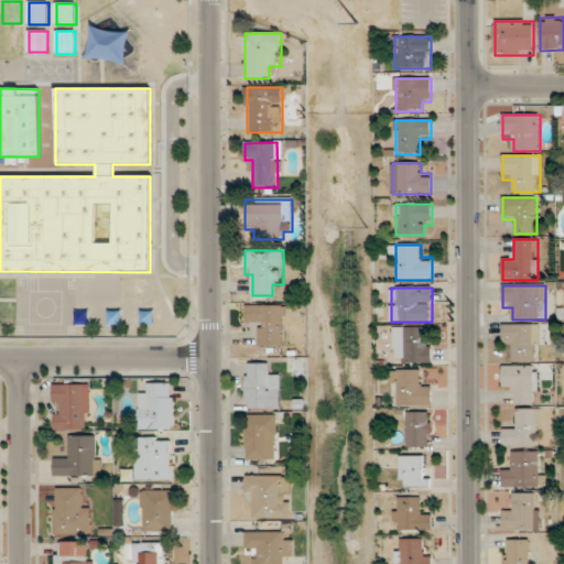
[(247,322),(257,322),(257,345),(284,345),(284,305),(247,305),(247,322)]
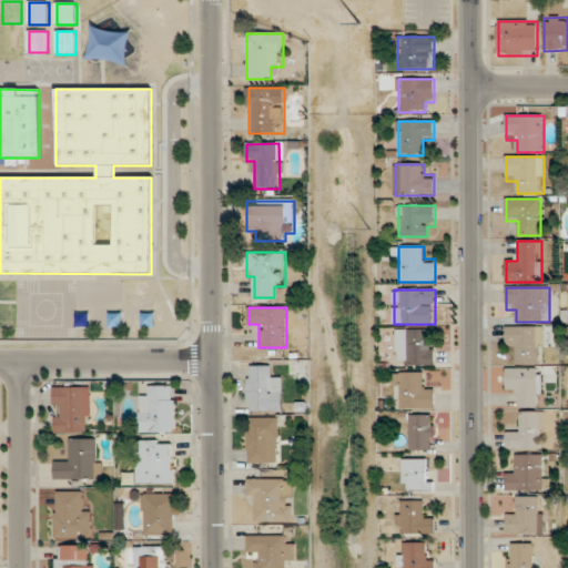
[(544,327),(507,327),(507,351),(517,351),(517,365),(544,365),(544,327)]
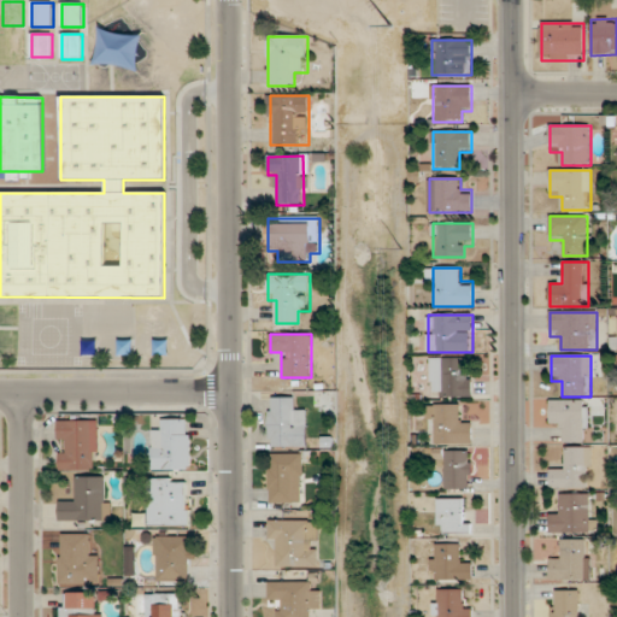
[(472,398),(472,371),(462,371),(462,358),(432,358),(432,398),(472,398)]
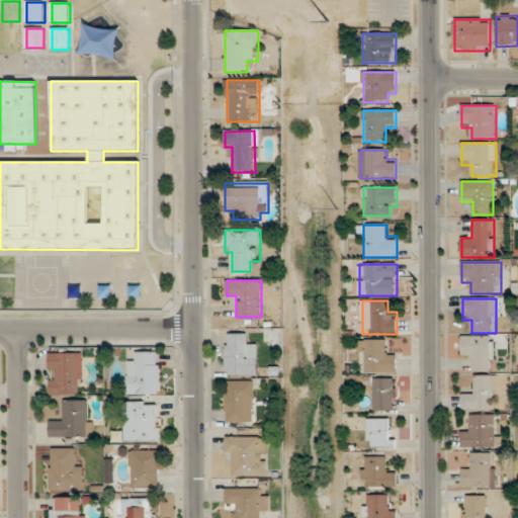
[(227,375),(258,375),(258,344),(247,344),(247,333),(227,333),(227,375)]
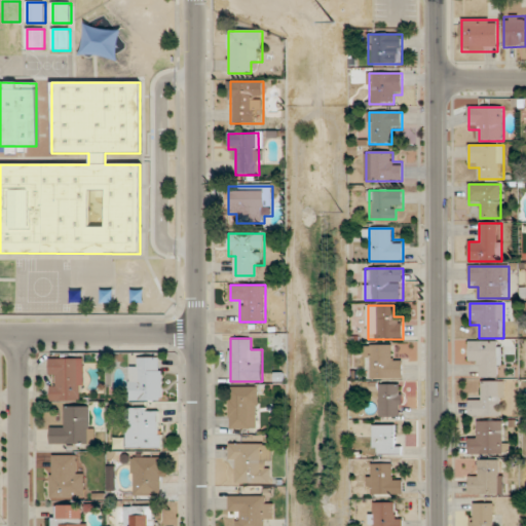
[(470,341),(470,366),(480,366),(480,377),(502,377),(502,341),(470,341)]
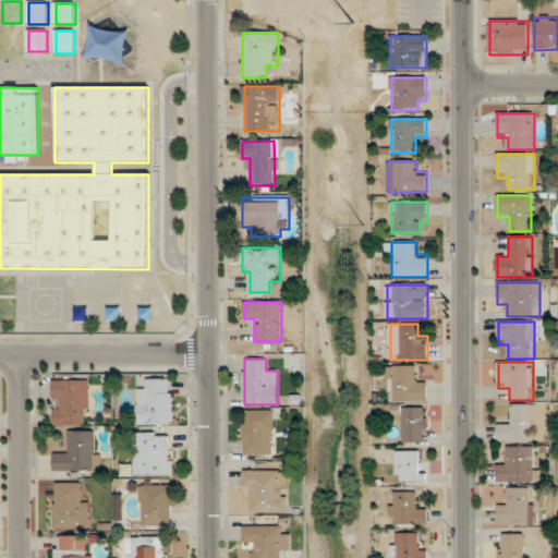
[(416,366),(387,366),(387,378),(396,378),(396,402),(427,402),(427,378),(416,378),(416,366)]
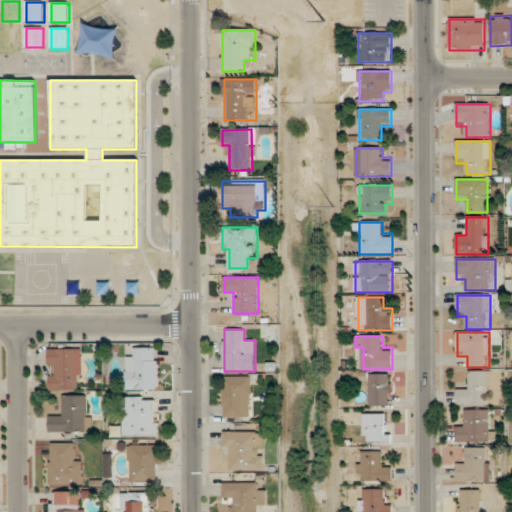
[(82,349),(48,349),(48,391),(82,391),(82,349)]
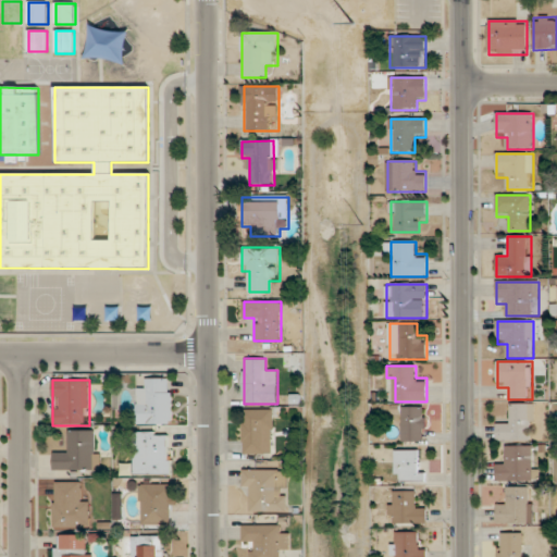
[(173,424),(173,380),(148,380),(148,390),(137,390),(137,424),(173,424)]
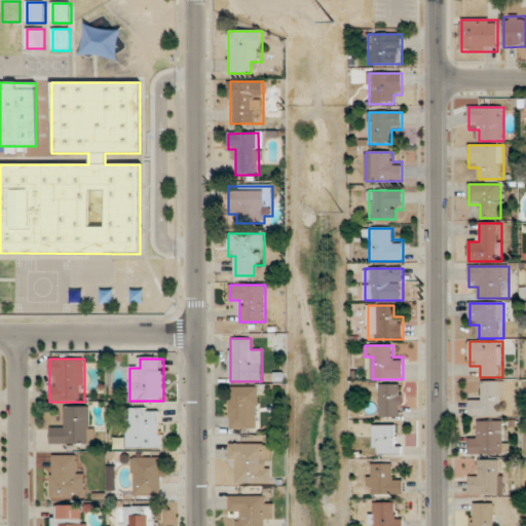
[(470,417),(503,417),(503,382),(481,382),(481,402),(470,402),(470,417)]
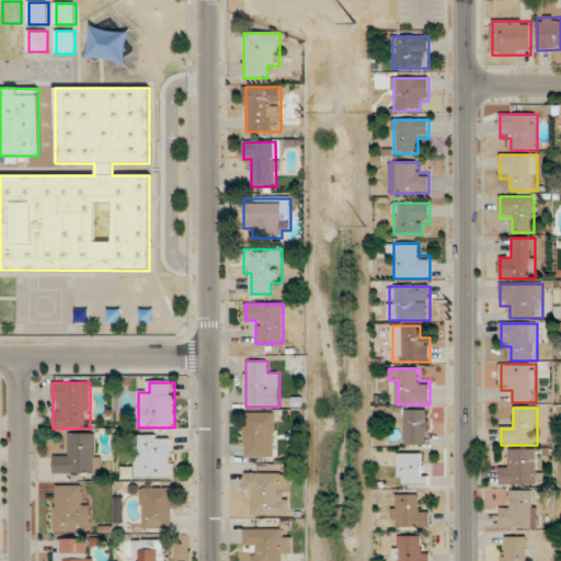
[(404,445),(430,445),(430,410),(404,410),(404,445)]
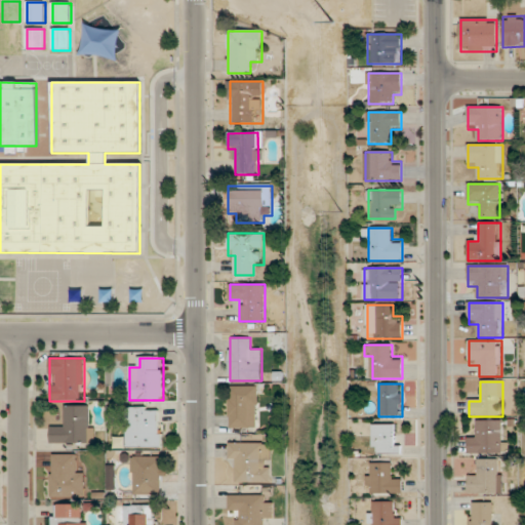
[(257,429),(257,387),(228,387),(228,429),(257,429)]
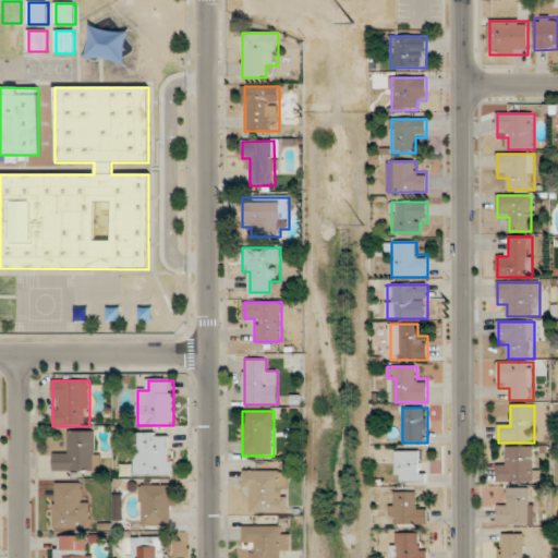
[(100,472),(100,441),(95,441),(95,432),(65,432),(65,452),(53,452),(53,472),(100,472)]
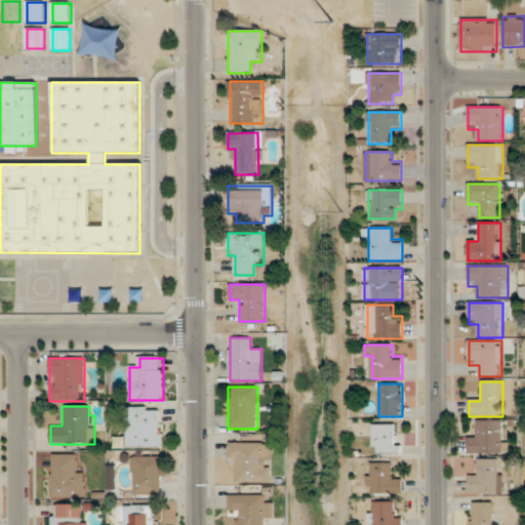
[(162,448),(162,407),(126,407),(126,448),(162,448)]
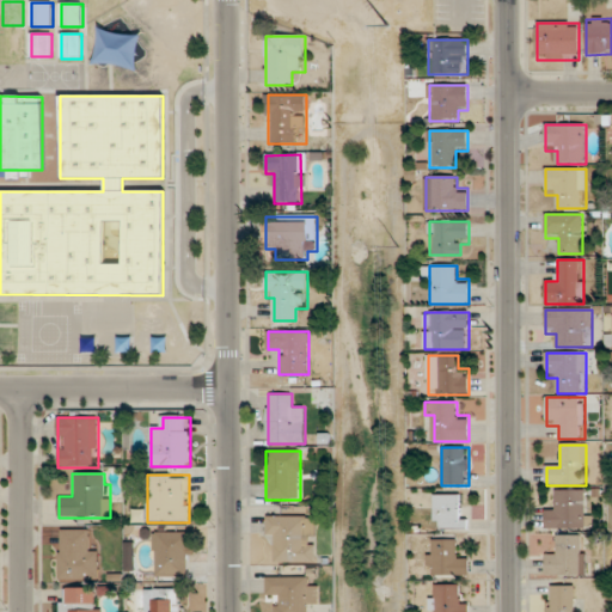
[(546,530),(593,530),(593,515),(587,515),(587,490),(556,490),(556,505),(546,505),(546,530)]
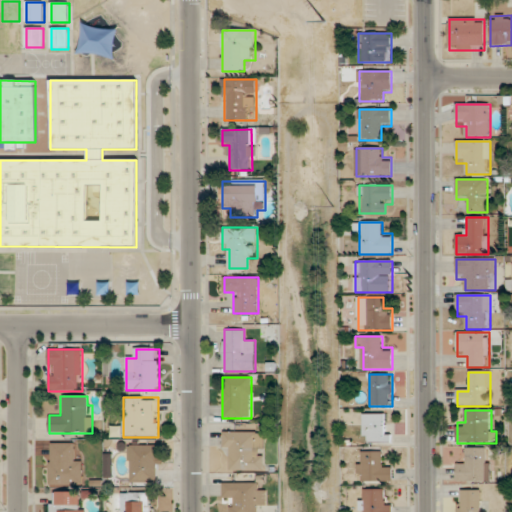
[(389,443),(389,414),(363,414),(363,443),(389,443)]
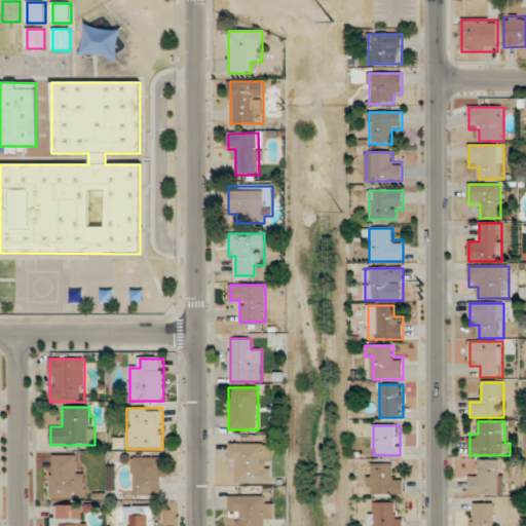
[(272,484),(272,444),(229,444),(229,464),(239,464),(239,484),(272,484)]
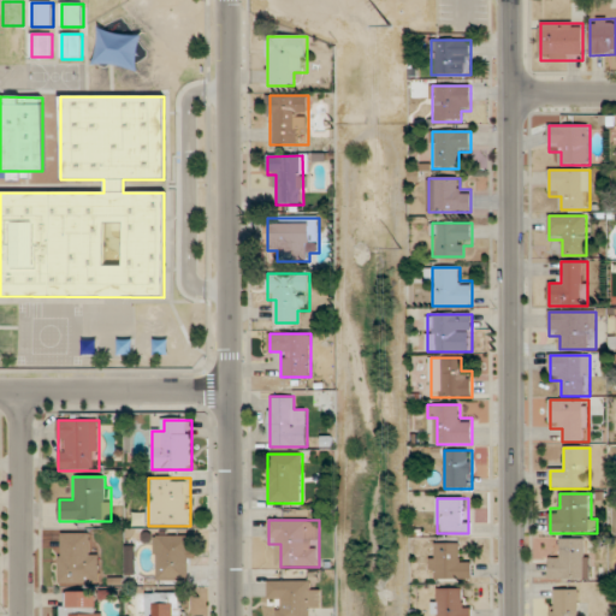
[(59,585),(101,585),(101,555),(90,555),(90,533),(59,533),(59,585)]
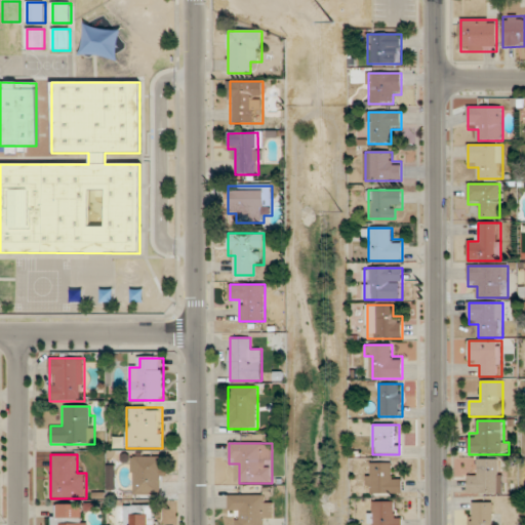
[(134,495),(162,495),(162,456),(134,456),(134,495)]
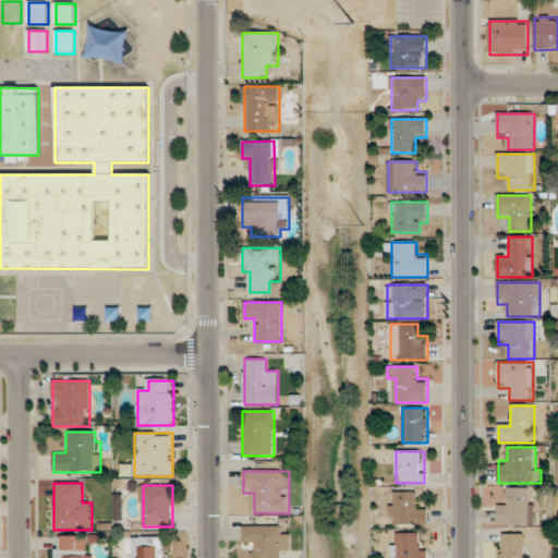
[(534,488),(508,488),(508,502),(498,502),(498,524),(534,524),(534,488)]
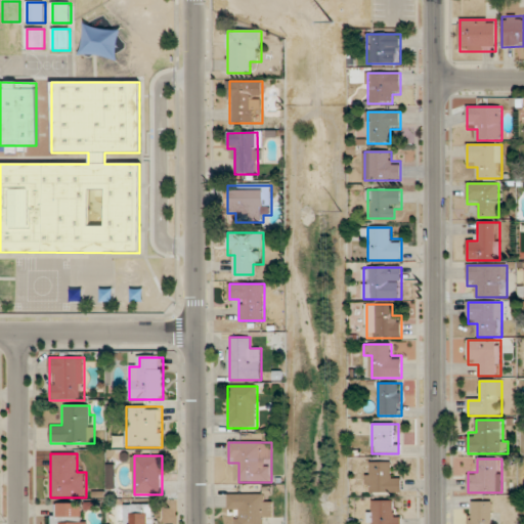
[(367,493),(400,493),(400,473),(390,473),(390,463),(367,463),(367,493)]
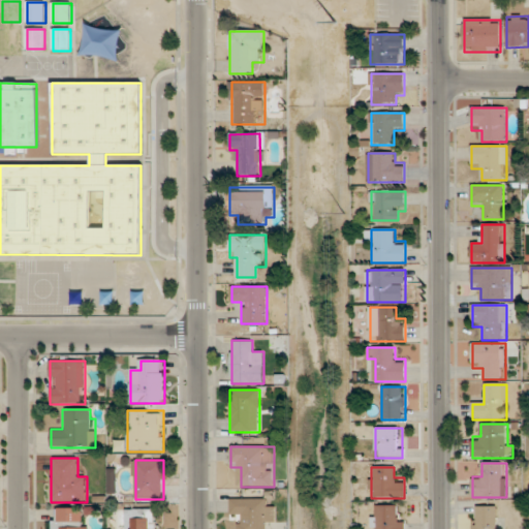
[(230,520),(241,520),(241,528),(236,528),(235,528),(266,528),(266,522),(276,522),(276,508),(266,508),(266,499),(230,499),(230,520)]
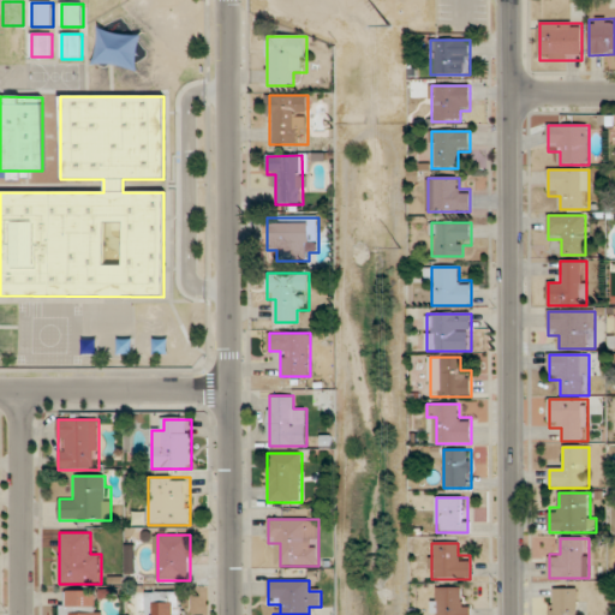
[(433,614),(471,614),(471,601),(460,601),(460,589),(434,589),(433,614)]
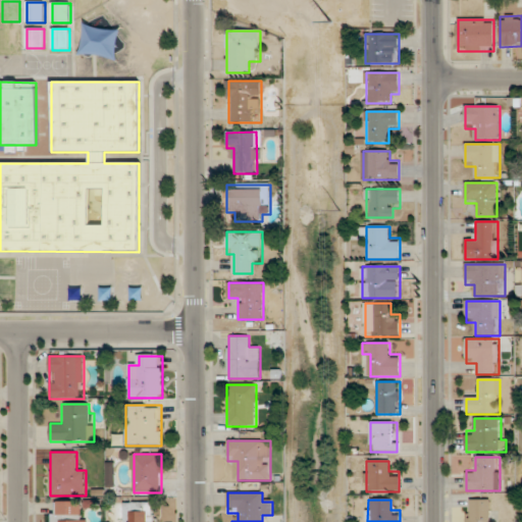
[(489,521),(490,500),(467,500),(467,521),(489,521)]
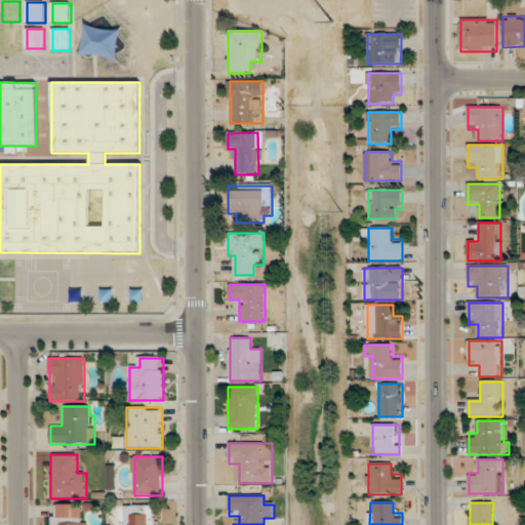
[(84,524),(85,505),(54,505),(53,524),(84,524)]
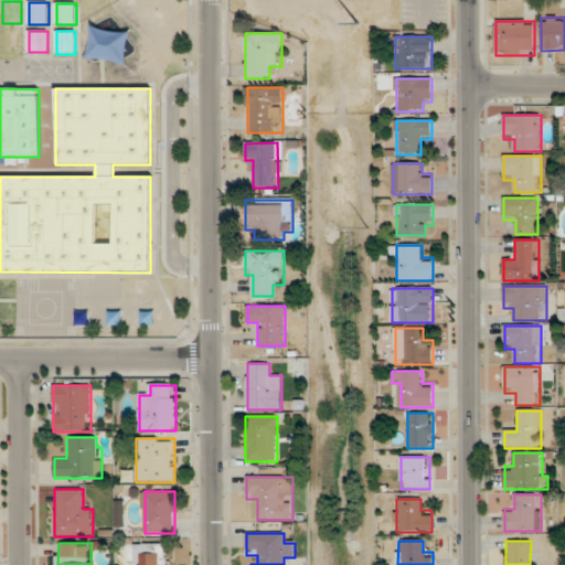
[(135,544),(134,564),(167,564),(168,544),(135,544)]
